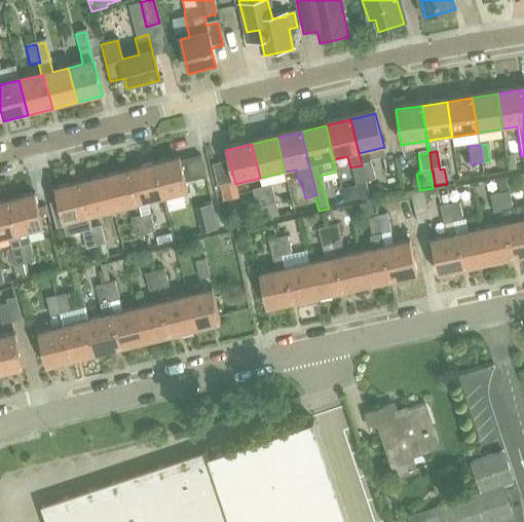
[(180,159),(154,165),(163,200),(189,194),(186,183),(204,179),(199,156),(181,161),(180,159)]
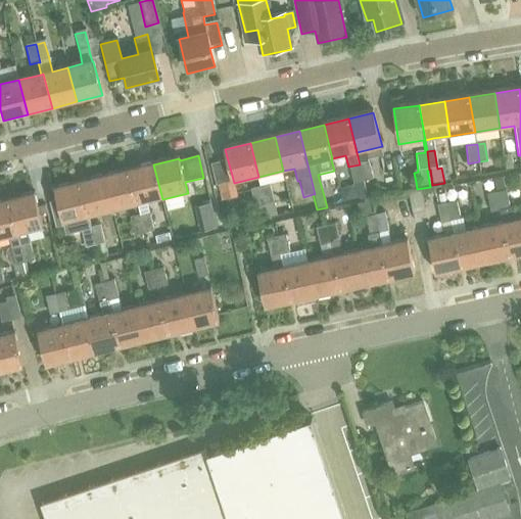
[(368,162),(360,164),(362,173),(364,182),(372,180),(368,162)]
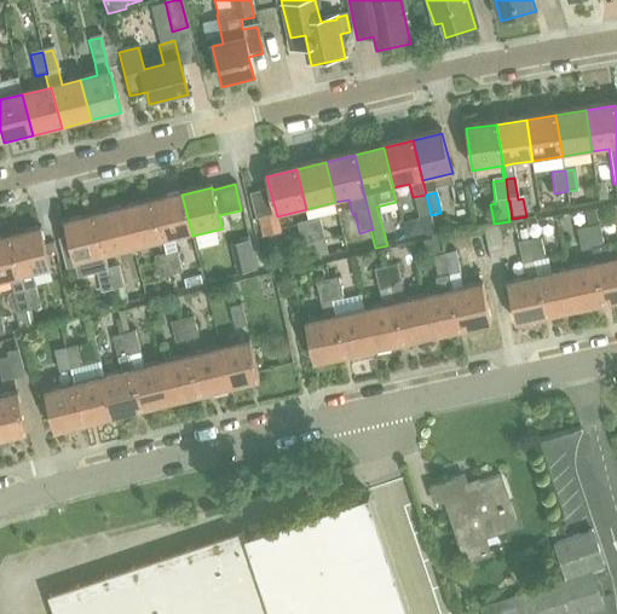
[(182,195),(153,202),(163,243),(192,236),(182,195)]
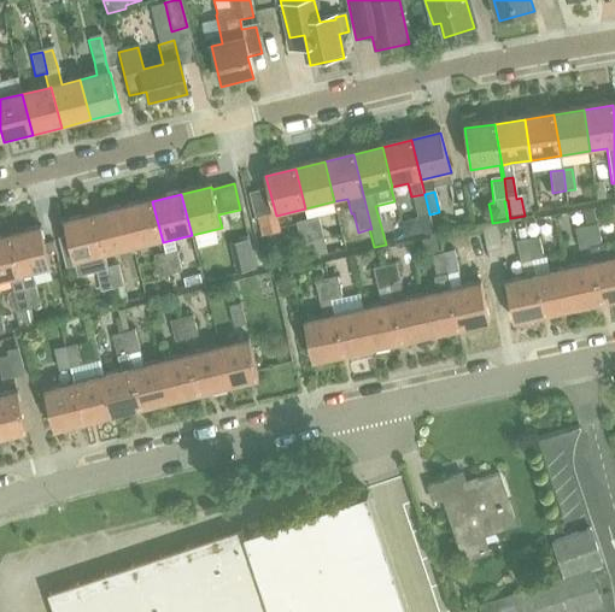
[(425,194),(411,196),(416,218),(429,215),(427,204),(425,194)]
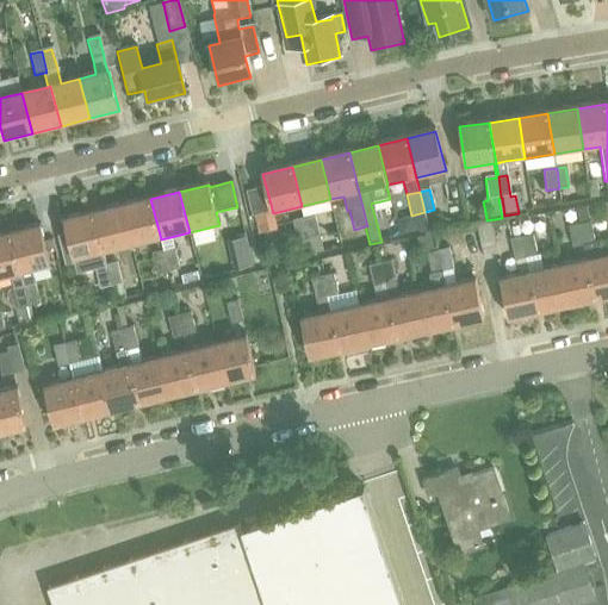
[(150,199),(122,206),(132,247),(161,239),(150,199)]
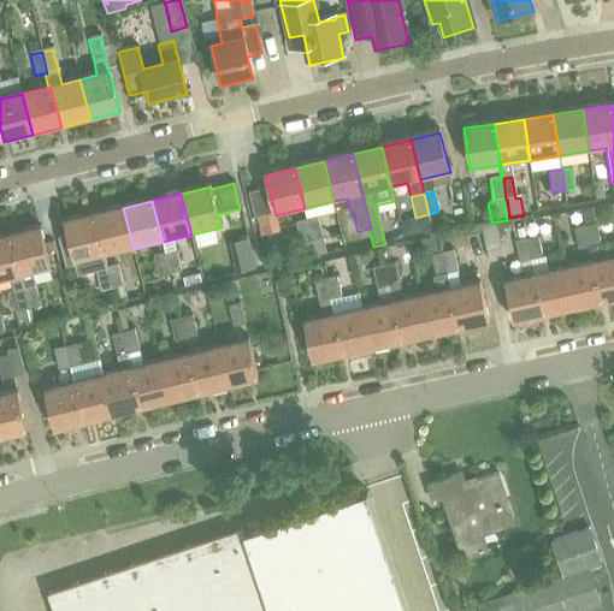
[(105,256),(134,249),(123,208),(94,215),(105,256)]
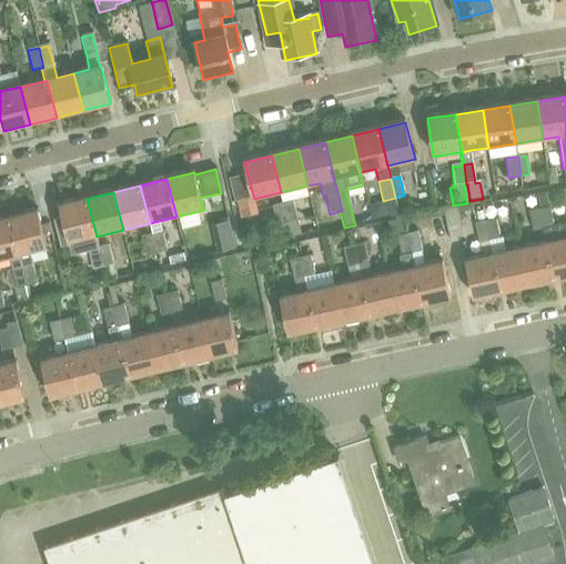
[(62,218),(52,221),(60,249),(68,247),(71,257),(88,252),(92,271),(102,269),(104,268),(99,249),(98,249),(95,237),(97,237),(87,199),(59,205),(62,218)]
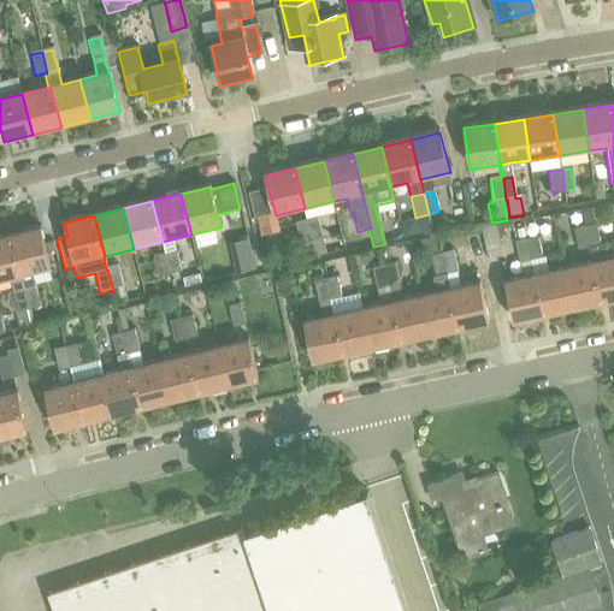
[(317,220),(308,221),(313,243),(323,241),(317,220)]
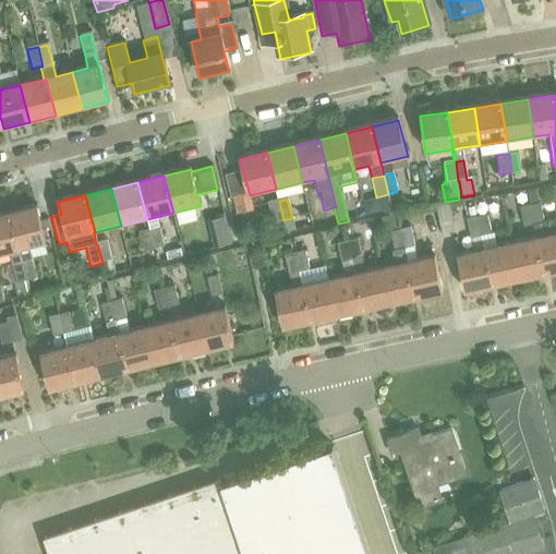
[(279,201),(267,204),(272,224),(273,231),(281,229),(281,221),(283,220),(279,201)]
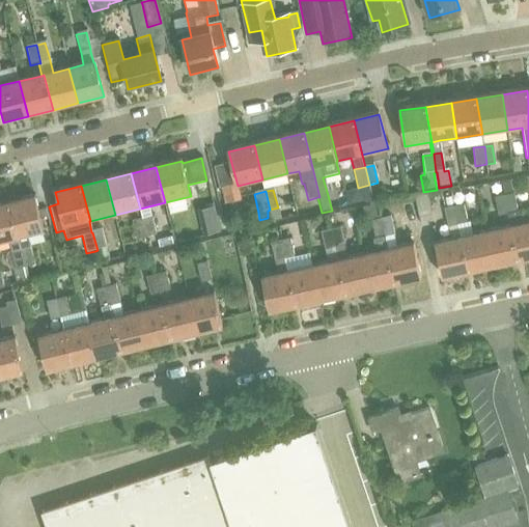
[(528,257),(528,222),(523,224),(520,212),(517,213),(512,195),(505,197),(509,216),(507,216),(509,227),(511,227),(519,260),(528,257)]
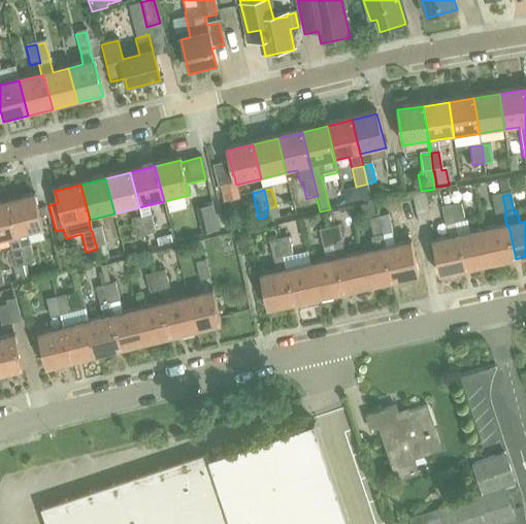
[(34,196),(9,202),(18,237),(17,237),(20,249),(21,249),(26,267),(34,265),(30,247),(27,234),(43,230),(39,213),(35,196),(34,196)]
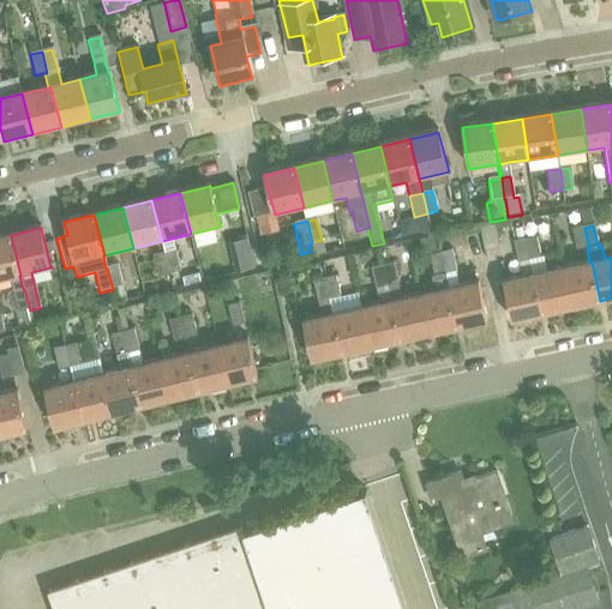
[(576,252),(587,249),(589,249),(585,228),(571,230),(576,252)]
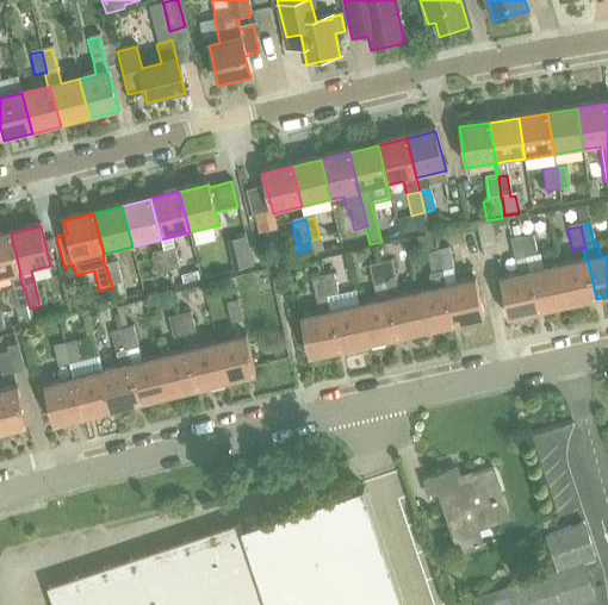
[(11,234),(0,236),(0,279),(19,274),(20,274),(11,234)]
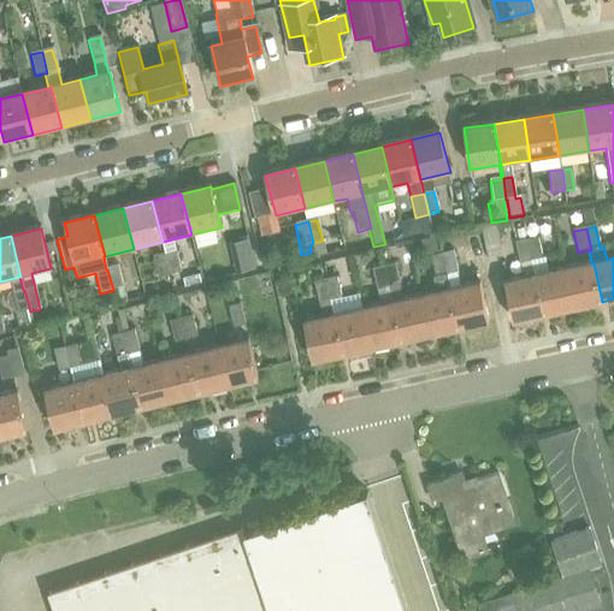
[(537,239),(527,241),(535,276),(544,315),(573,308),(565,270),(545,274),(542,260),(537,239)]
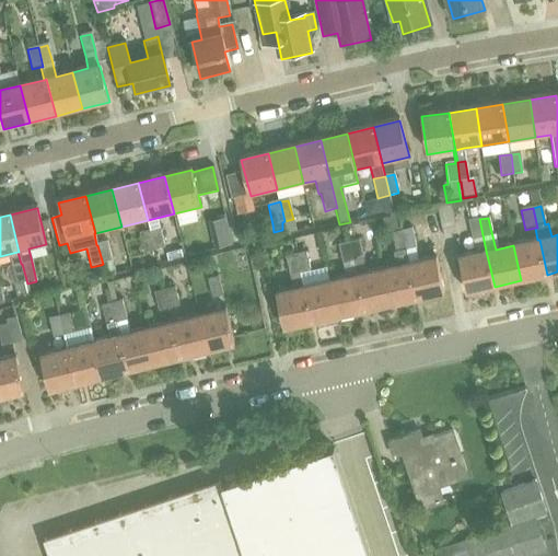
[(484,239),(479,219),(477,220),(471,221),(468,222),(472,241),(484,239)]
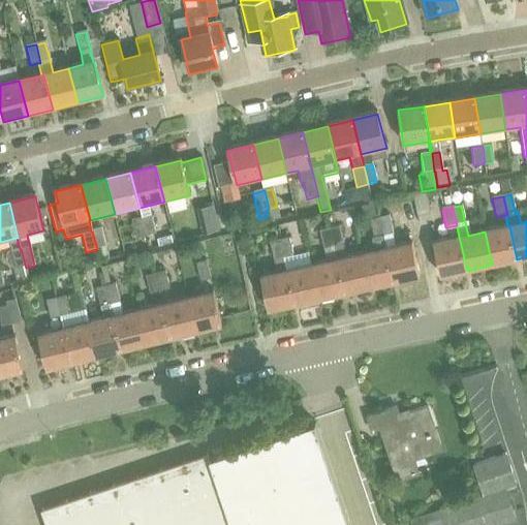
[(150,217),(142,219),(147,237),(155,235),(150,217)]
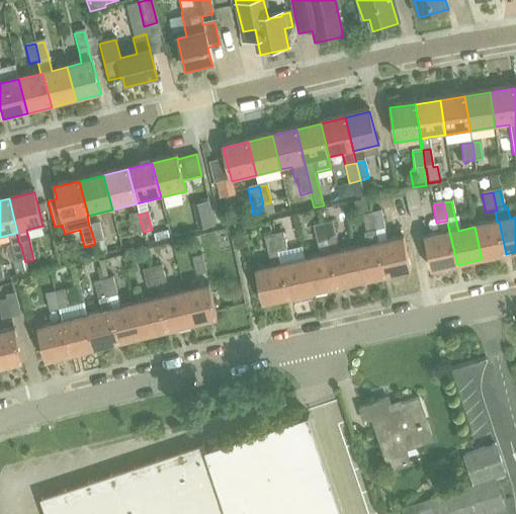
[(380,212),(372,215),(375,231),(383,230),(380,212)]
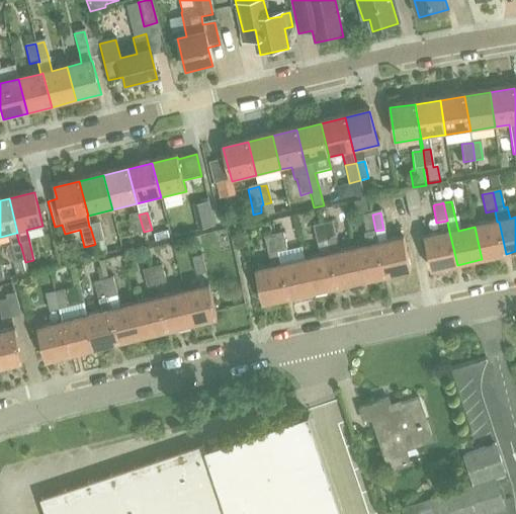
[(139,215),(129,217),(133,235),(144,232),(139,215)]
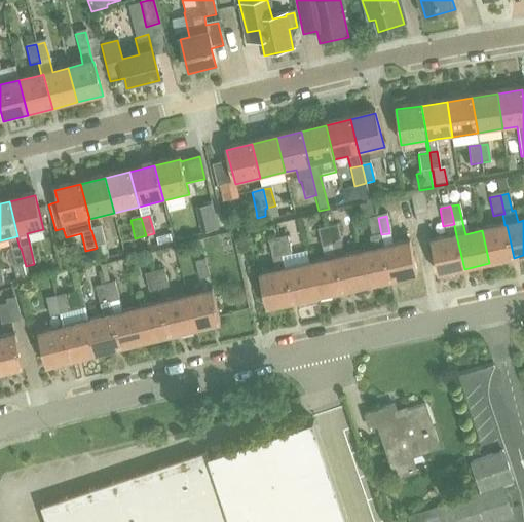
[(378,218),(367,220),(371,237),(381,234),(378,218)]
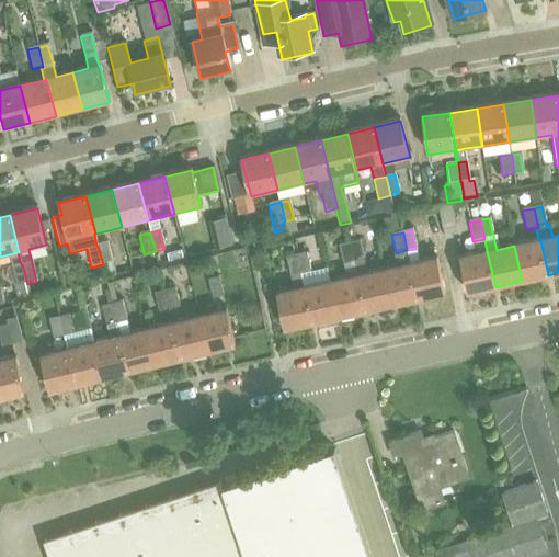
[(538,240),(514,246),(522,281),(548,275),(540,240),(538,240)]
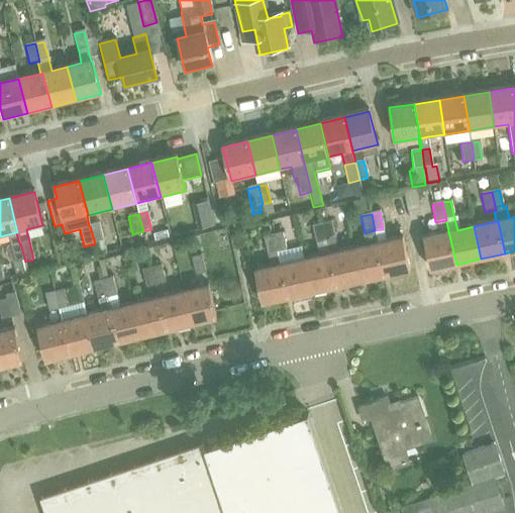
[(330,223),(322,225),(326,243),(334,241),(330,223)]
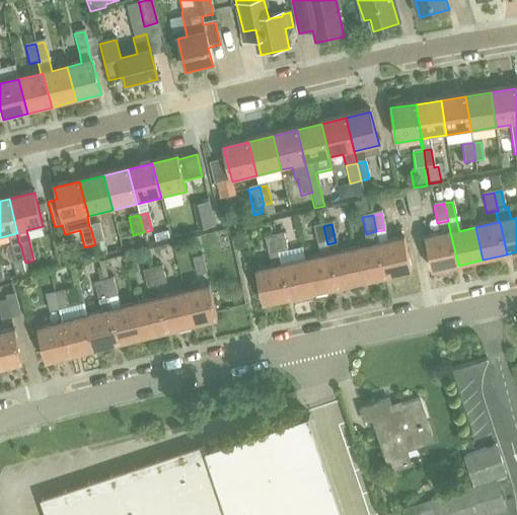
[(98,225),(90,227),(95,244),(103,242),(98,225)]
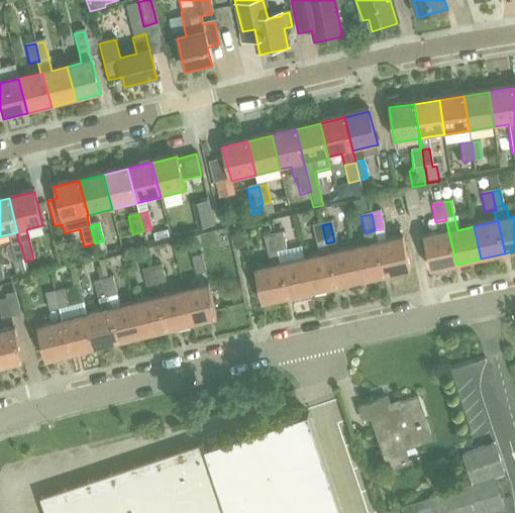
[(322,225),(312,227),(316,245),(326,243),(322,225)]
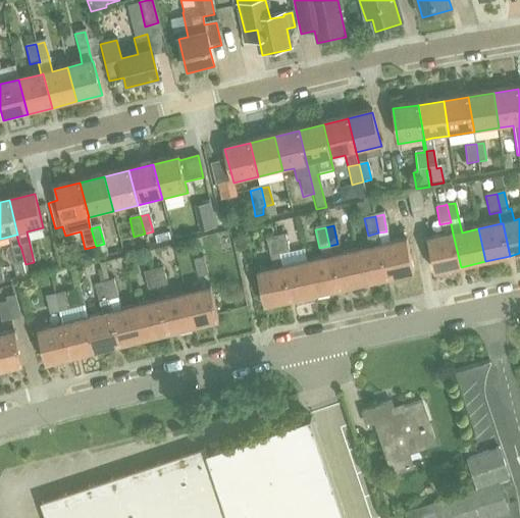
[(167,234),(154,237),(156,245),(169,242),(167,234)]
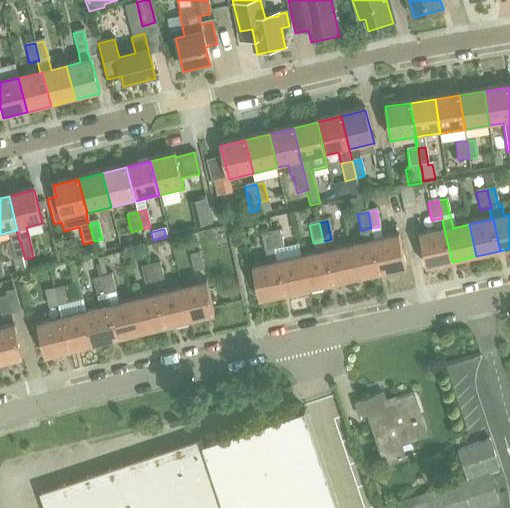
[(434,232),(419,235),(427,267),(452,262),(444,229),(434,232)]
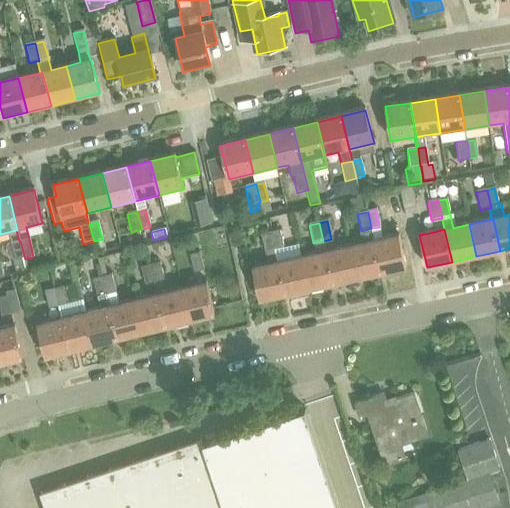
[(279,232),(271,233),(275,252),(283,250),(279,232)]
